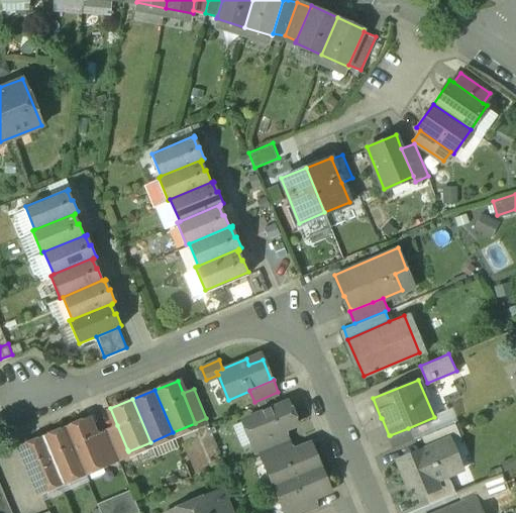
[(287,401),(243,420),(252,441),(283,428),(296,423),(287,401)]
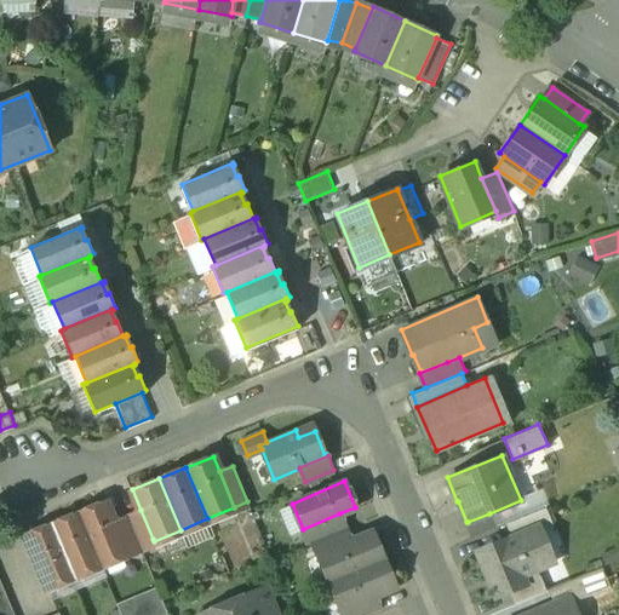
[(105,501),(79,512),(99,564),(127,552),(125,550),(113,521),(114,521),(105,501)]
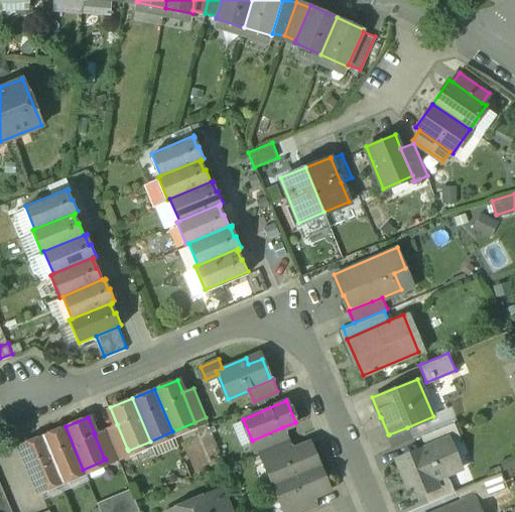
[(454,420),(419,434),(425,448),(447,438),(447,440),(460,435),(454,420)]
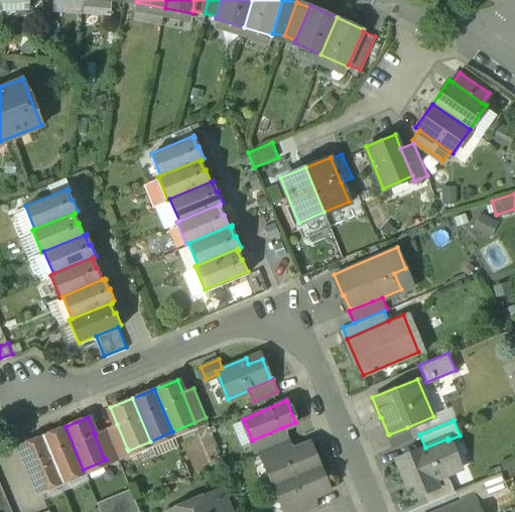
[(127,449),(117,424),(106,428),(116,453),(127,449)]
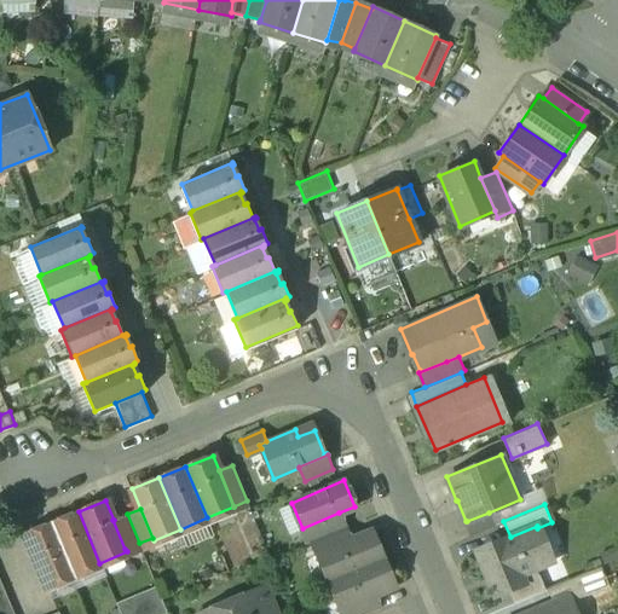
[(79,511),(52,522),(73,574),(99,563),(79,511)]
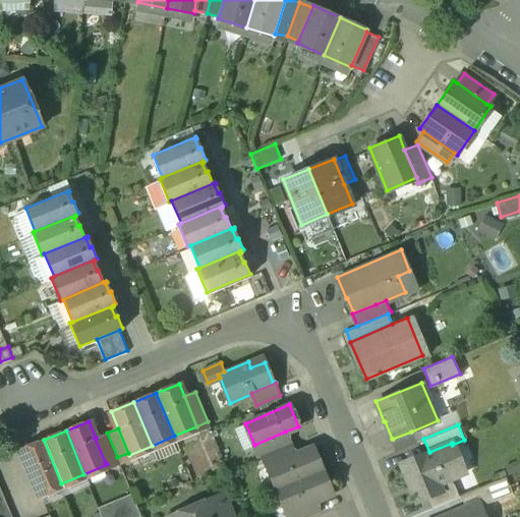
[(285,432),(261,442),(266,453),(290,443),(285,432)]
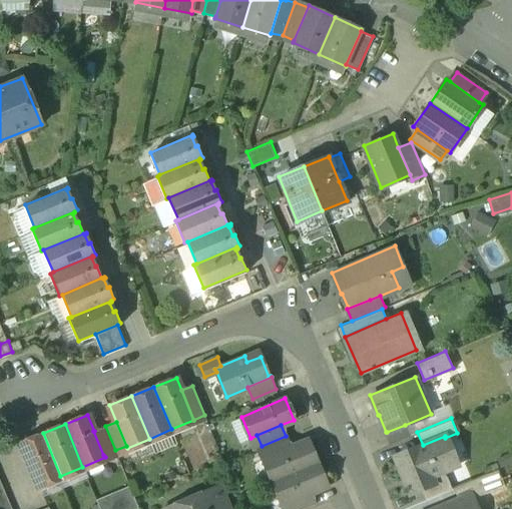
[(405,425),(387,432),(386,432),(386,433),(390,443),(409,436),(405,425)]
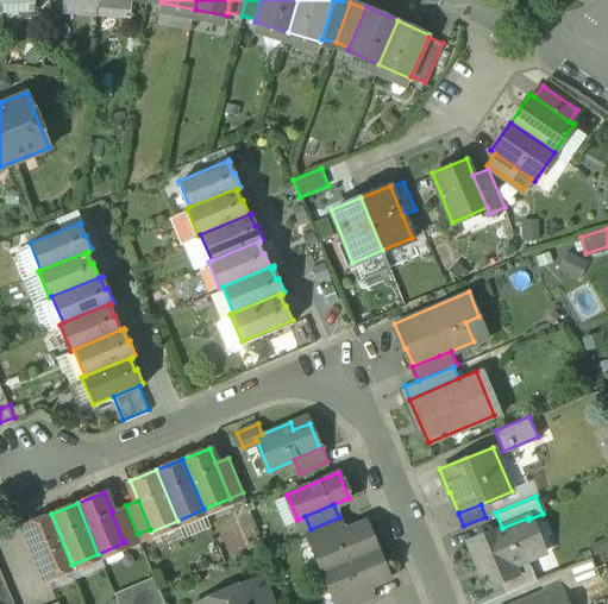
[(112,511),(111,511),(123,540),(137,534),(125,505),(112,511)]
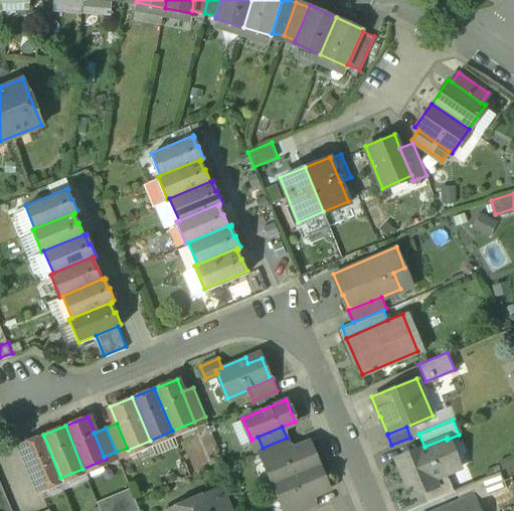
[(43,435),(21,444),(39,487),(60,478),(43,435)]
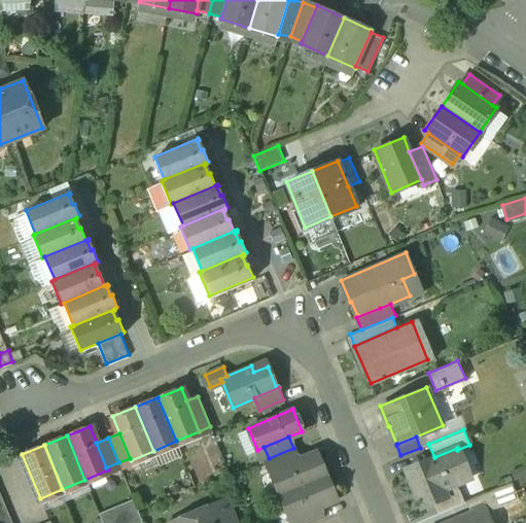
[(293,448),(269,458),(273,468),(297,458),(293,448)]
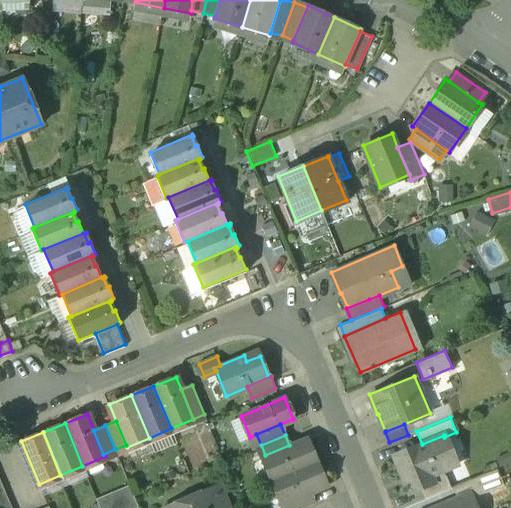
[(422,444),(394,456),(409,491),(420,486),(433,481),(430,473),(443,468),(455,463),(444,437),(444,435),(422,444)]
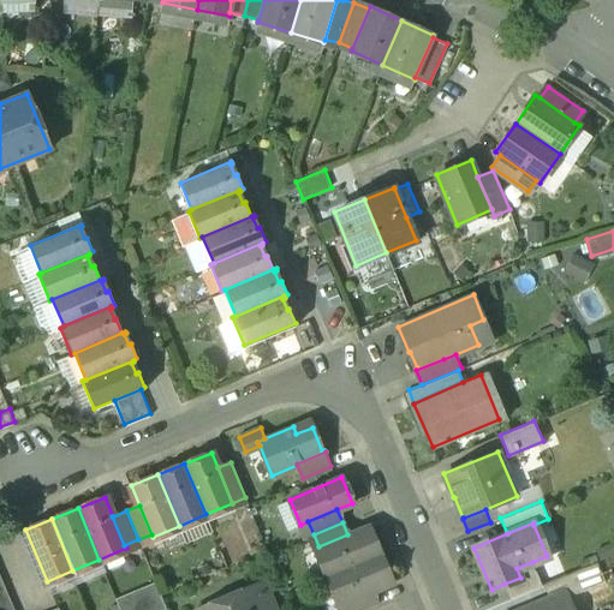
[(319,546),(315,549),(326,576),(379,555),(367,527),(347,534),(319,546)]
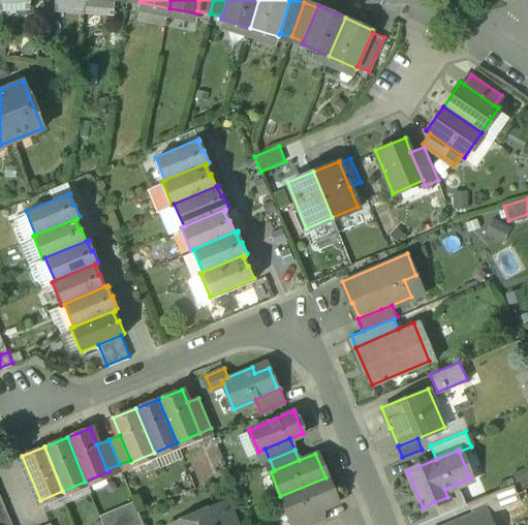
[(325,477),(280,496),(290,519),(322,505),(335,499),(325,477)]
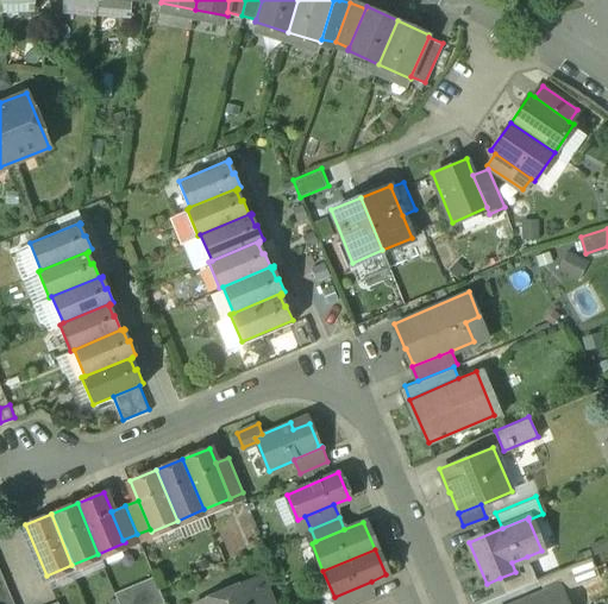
[(591,555),(559,568),(568,587),(600,574),(591,555)]
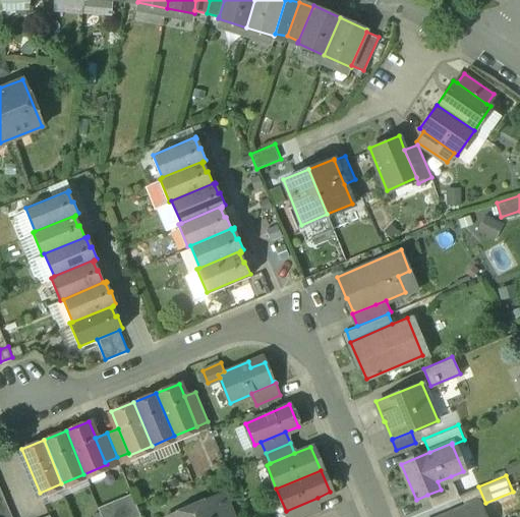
[(451,476),(438,481),(441,490),(427,495),(432,506),(459,495),(451,476)]
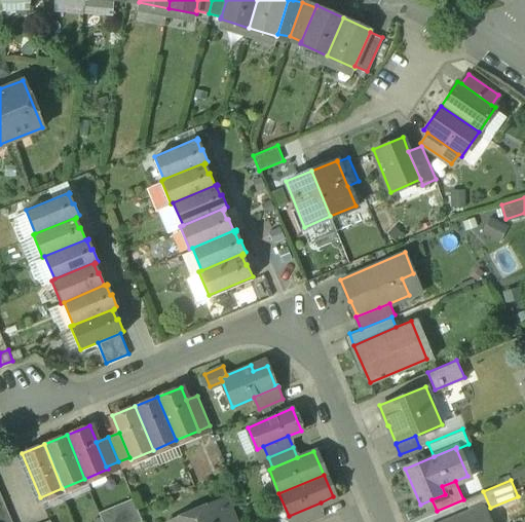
[(0,521),(12,521),(0,491),(0,521)]
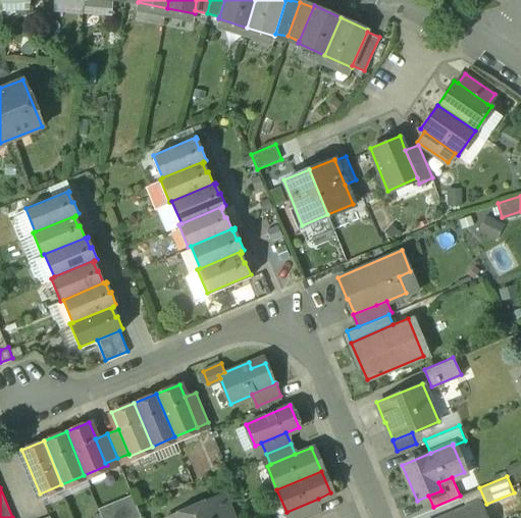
[(479,487),(461,496),(466,507),(479,501),(481,506),(486,504),(479,487)]
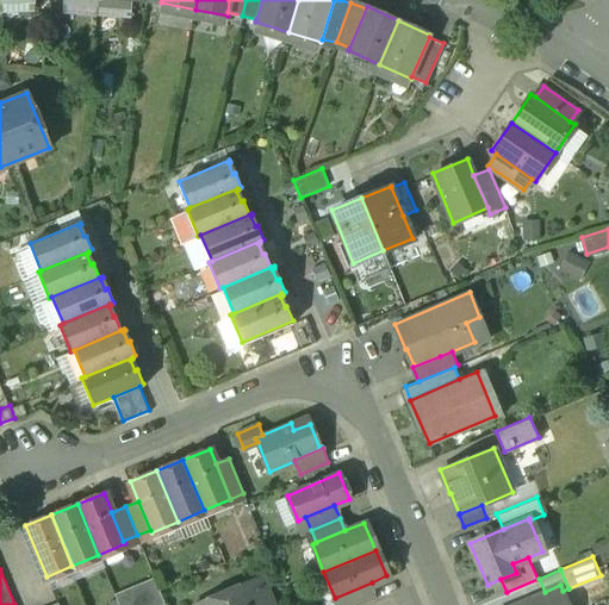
[(157,604),(165,603),(154,577),(141,581),(150,604),(157,604)]
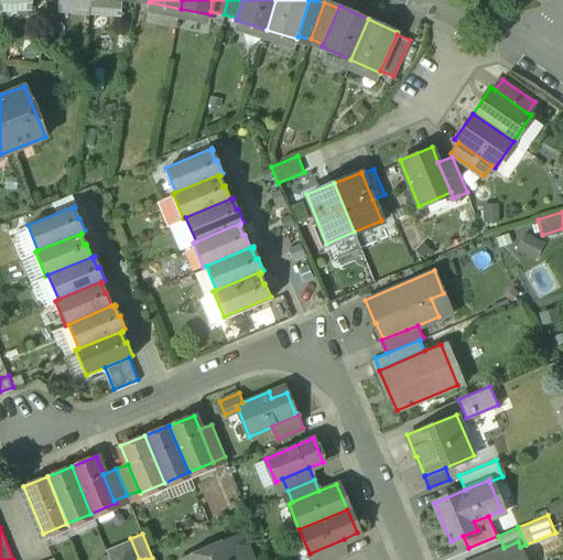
[(139,559),(130,538),(118,544),(125,559),(139,559)]
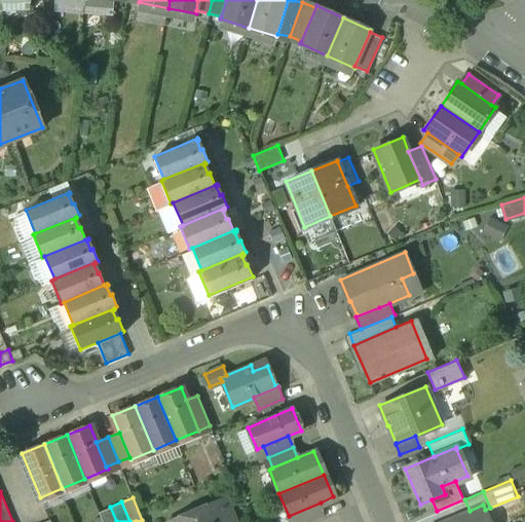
[(196,514),(182,519),(178,517),(170,521),(167,521),(223,521),(217,507),(215,501),(198,509),(196,514)]
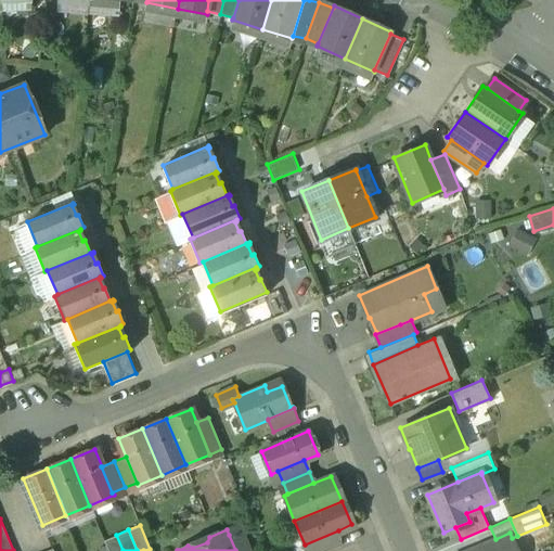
[(249,550),(241,529),(229,535),(235,550),(249,550)]
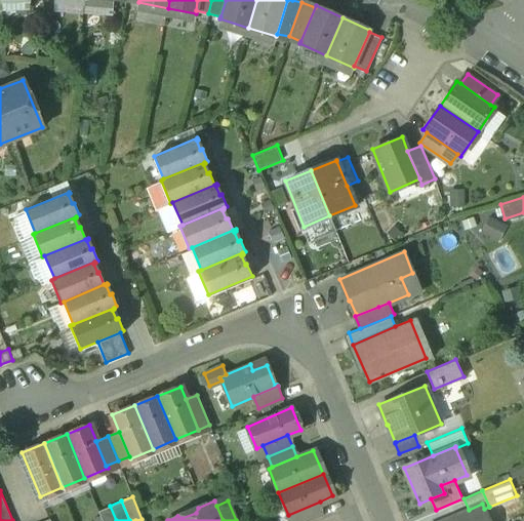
[(320,502),(295,512),(298,520),(303,520),(324,512),(320,502)]
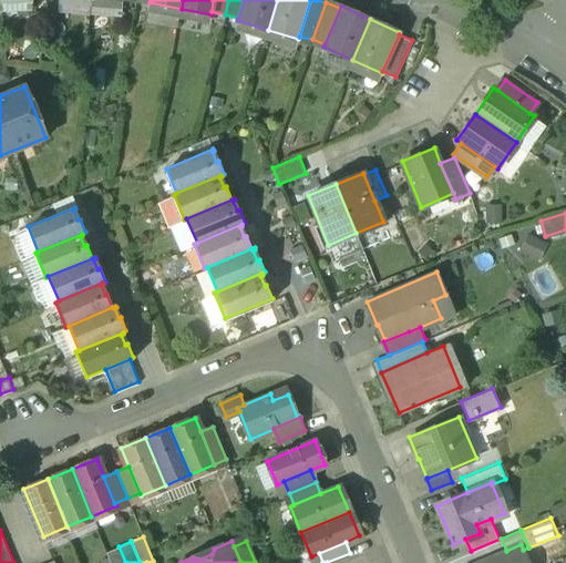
[(506,551),(475,562),(527,562),(523,550),(521,544),(506,551)]
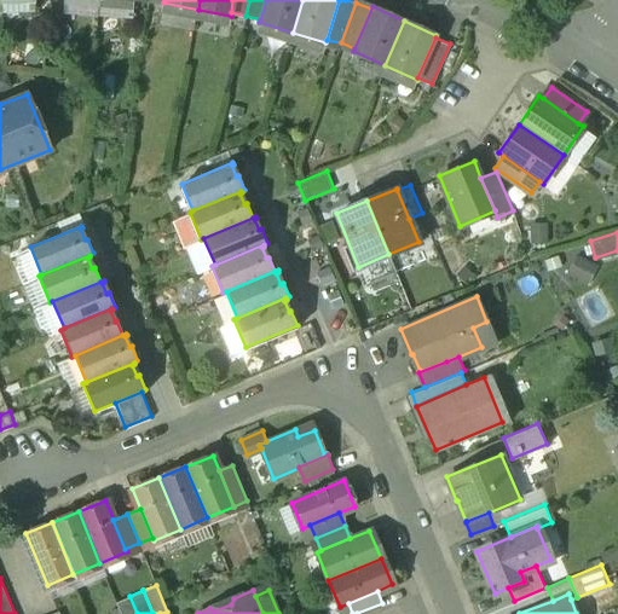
[(137,613),(130,596),(116,601),(121,613),(137,613)]
